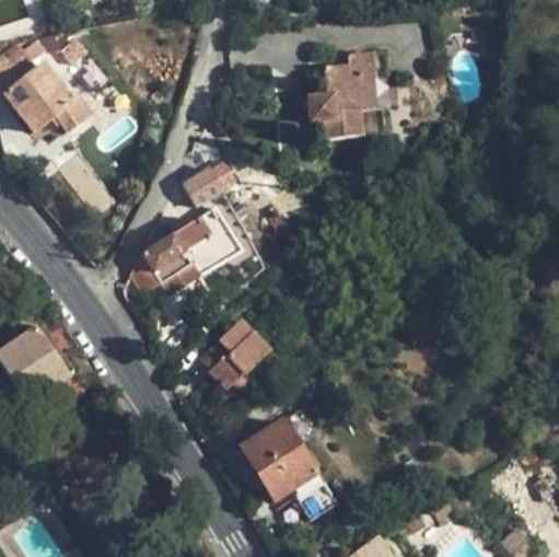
[(88,53),(74,37),(60,49),(73,65),(88,53)]
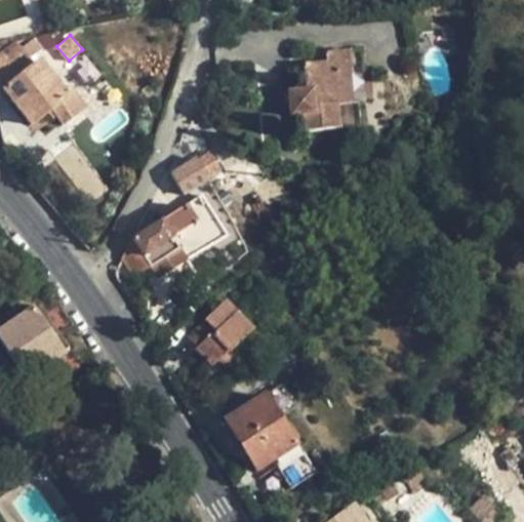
[(0,51),(0,73),(7,83),(34,63),(16,40),(0,51)]
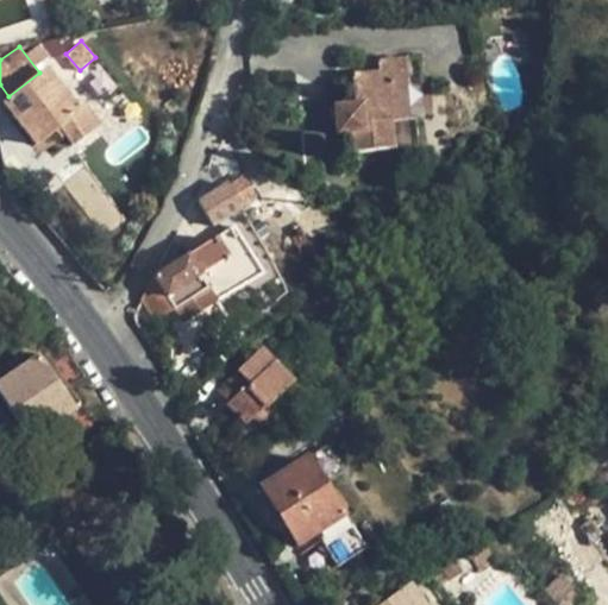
[(351,150),(394,146),(419,144),(417,115),(409,117),(396,118),(394,80),(405,79),(406,79),(422,77),(421,54),(377,58),(378,69),(353,71),(356,102),(334,104),(337,133),(350,132),(351,150)]
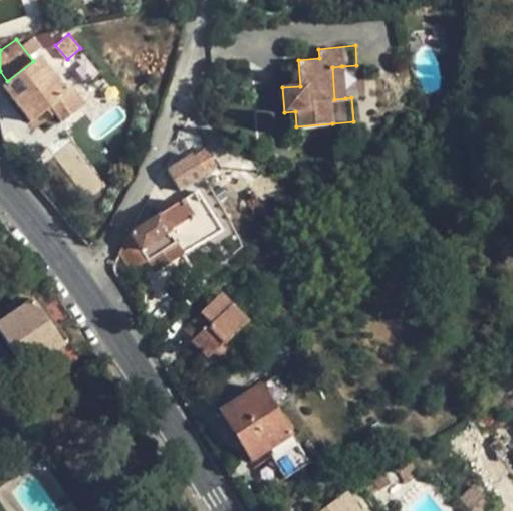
[(3,84),(31,121),(50,107),(62,121),(83,105),(70,88),(66,91),(39,56),(33,61),(7,81),(3,84)]
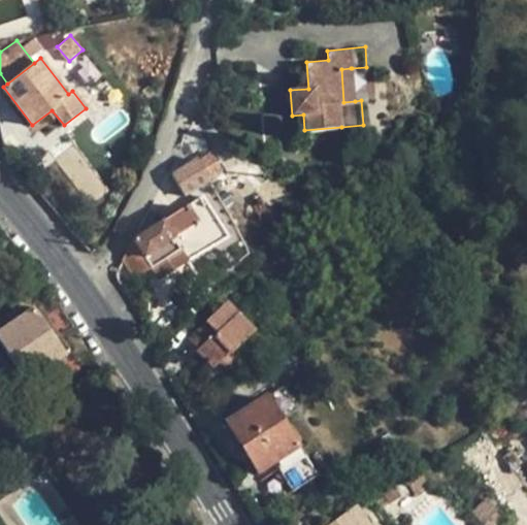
[(355,101),(351,68),(341,69),(343,102),(355,101)]
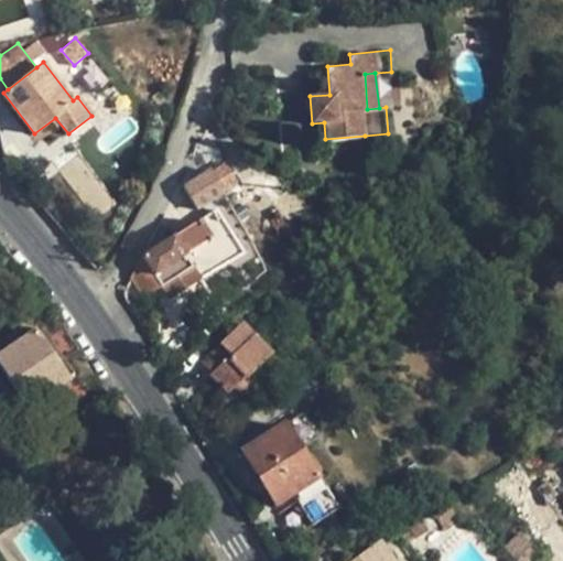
[(198,208),(237,183),(224,161),(185,185),(198,208)]
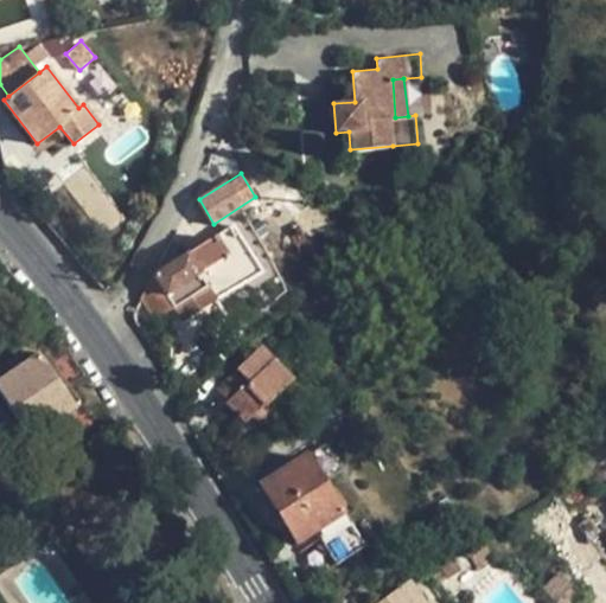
[(233,223),(153,274),(155,280),(146,286),(140,297),(146,308),(167,295),(174,307),(208,286),(216,299),(254,274),(243,257),(252,254),(233,223)]
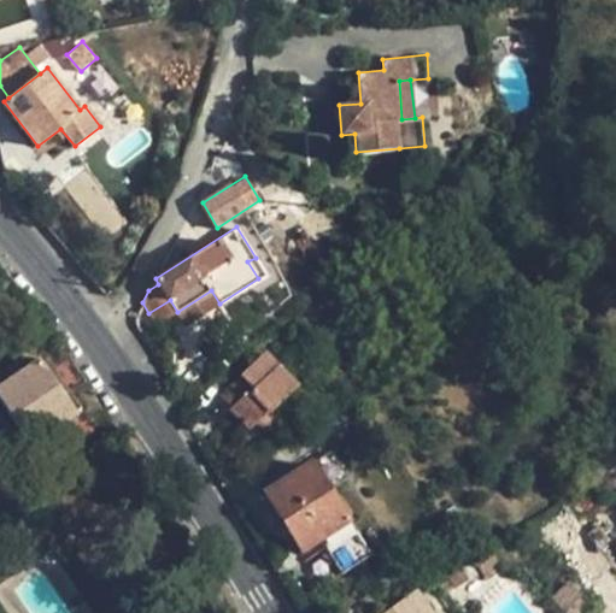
[(265,352),(221,394),(233,407),(230,410),(248,429),(256,422),(259,425),(262,425),(264,425),(268,424),(269,422),(271,419),(271,417),(271,413),(270,411),(298,384),(265,352)]
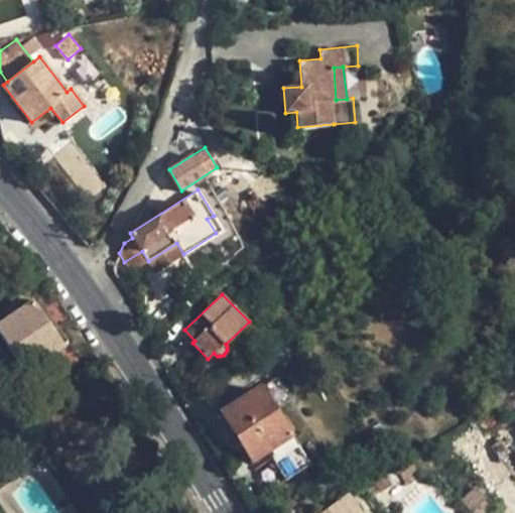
[(69,341),(39,298),(33,302),(62,345),(69,341)]
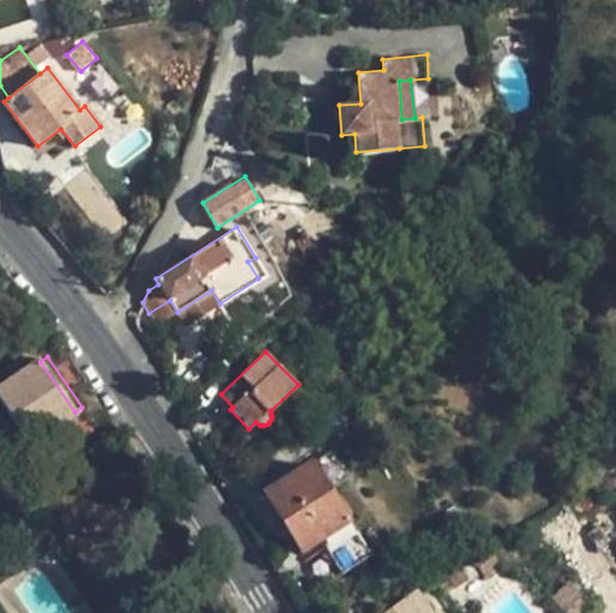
[(39,359),(0,384),(0,399),(33,444),(76,414),(75,412),(40,361),(39,359)]
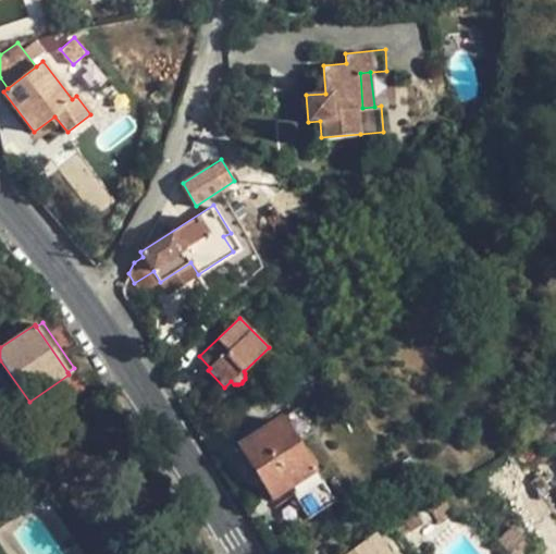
[(276,355),(269,347),(244,371),(251,379),(276,355)]
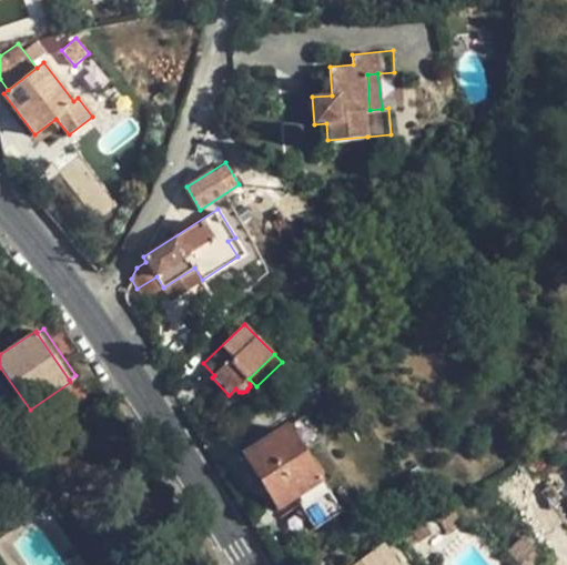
[(304,413),(286,425),(304,451),(321,440),(304,413)]
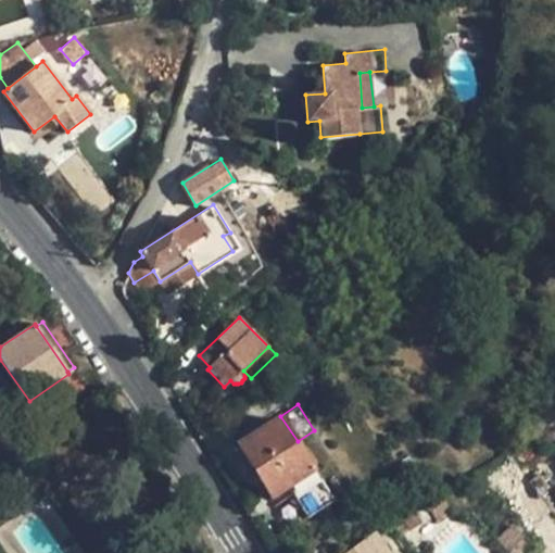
[(237,443),(272,499),(290,487),(308,516),(335,500),(315,470),(298,441),(280,416),(237,443)]
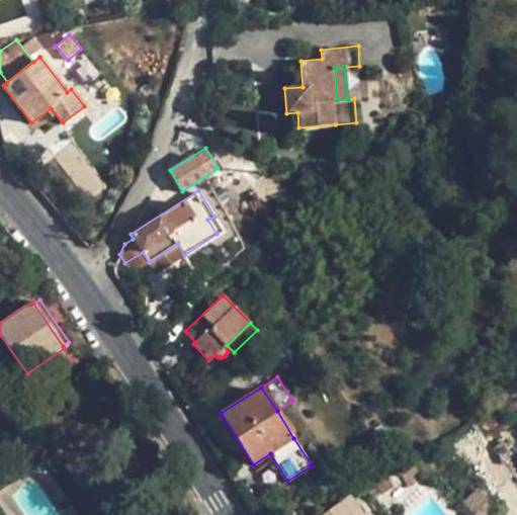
[(380,493),(394,485),(389,476),(375,484),(380,493)]
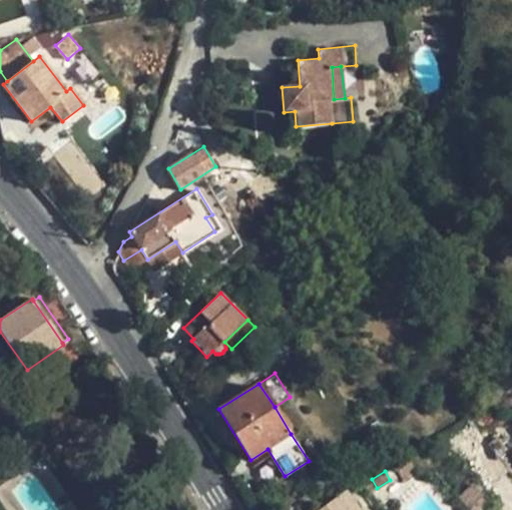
[(470,509),(489,509),(495,505),(473,481),(457,496),(470,509)]
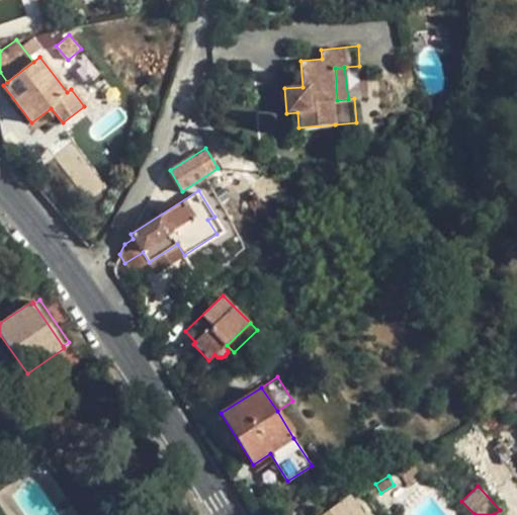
[(364,514),(349,494),(320,514),(364,514)]
